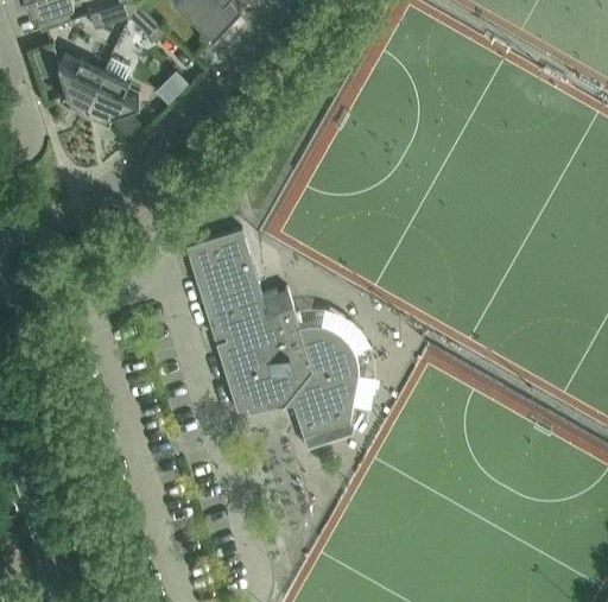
[(24,0),(31,18),(36,16),(40,31),(39,32),(39,33),(69,24),(63,6),(80,1),(78,0),(24,0)]
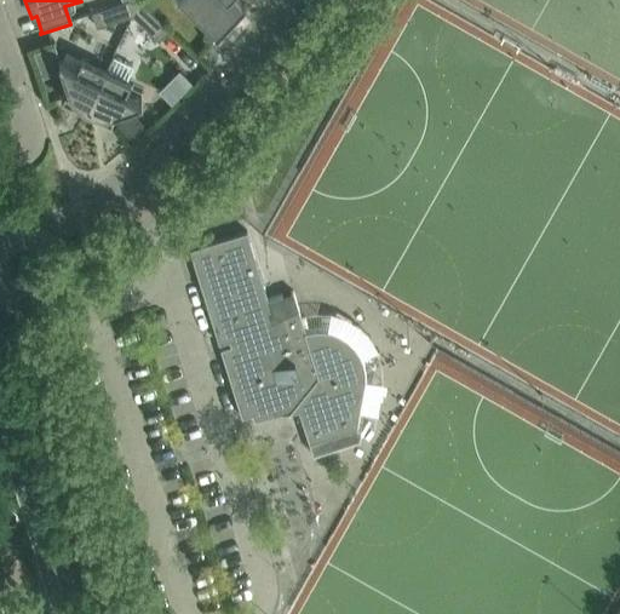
[(233,0),(181,0),(178,4),(214,40),(213,41),(214,42),(246,10),(245,9),(244,10),(233,0)]
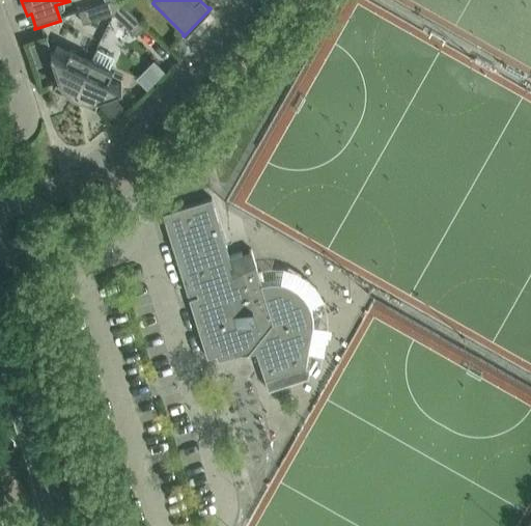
[(112,17),(115,2),(78,15),(82,27),(112,17)]
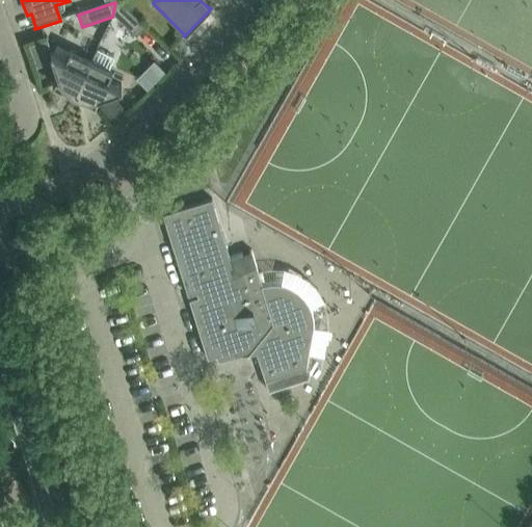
[(115,2),(112,17),(135,38),(144,29),(115,2)]
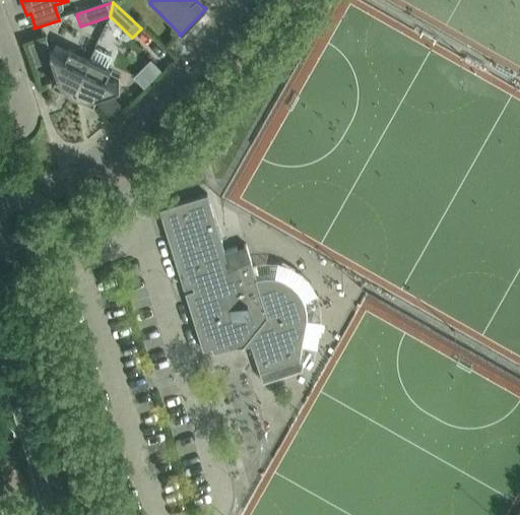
[(39,35),(40,45),(56,45),(56,35),(39,35)]
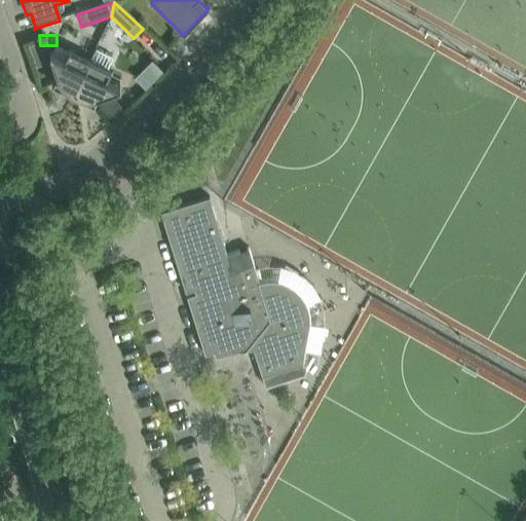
[(94,51),(88,63),(72,97),(92,107),(98,97),(119,89),(119,87),(117,88),(105,82),(110,73),(107,72),(112,61),(94,51)]
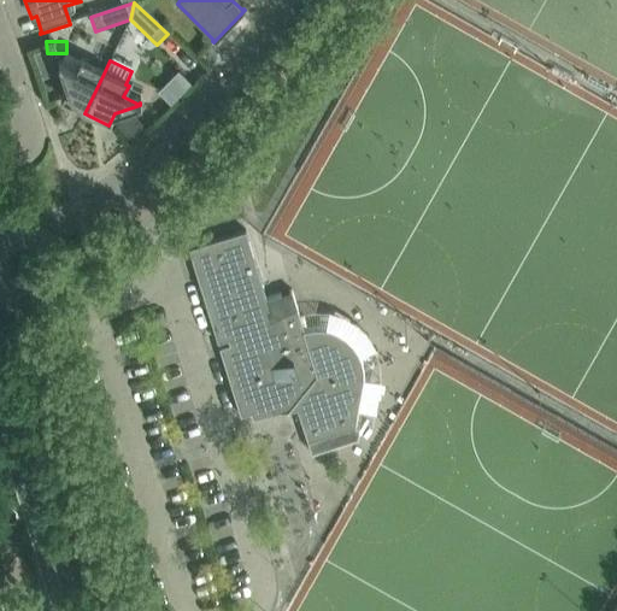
[(84,113),(104,74),(80,62),(75,72),(59,65),(59,63),(57,64),(66,89),(60,101),(84,113)]
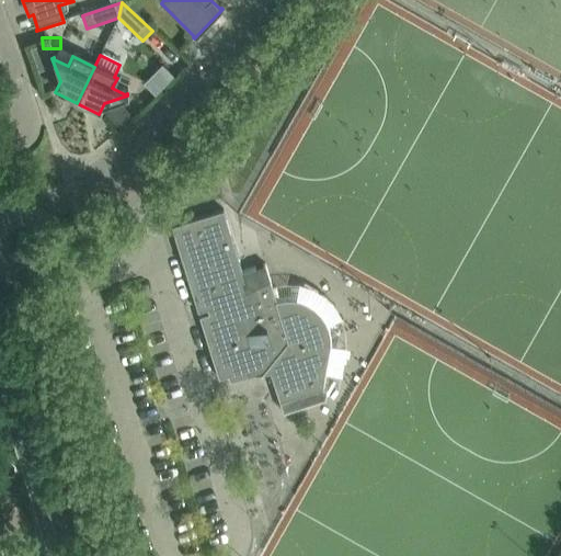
[(322,390),(330,348),(330,343),(330,339),(329,335),(328,331),(327,327),(324,322),(322,319),(319,316),(317,313),(312,310),(309,308),(306,306),(301,304),(297,303),(293,303),(288,302),(284,302),(281,303),(276,304),(270,283),(245,296),(242,287),(245,286),(222,213),(171,229),(197,315),(207,311),(208,316),(198,319),(218,382),(227,378),(229,384),(270,375),(278,405),(322,390)]
